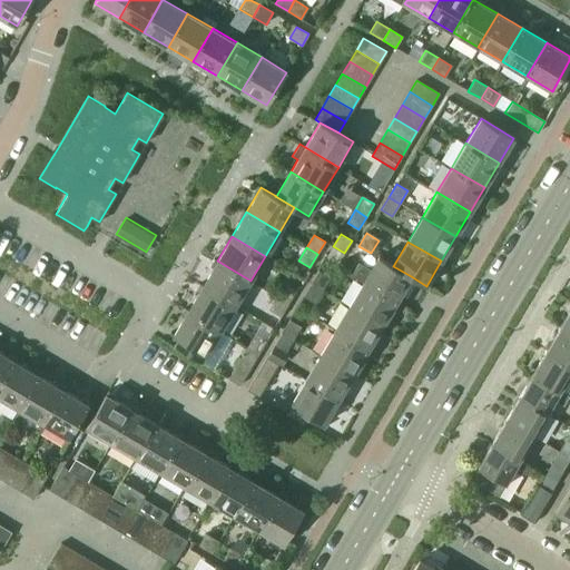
[(363,282),(396,301),(411,276),(393,266),(379,256),(370,271),(359,264),(352,275),(363,282)]
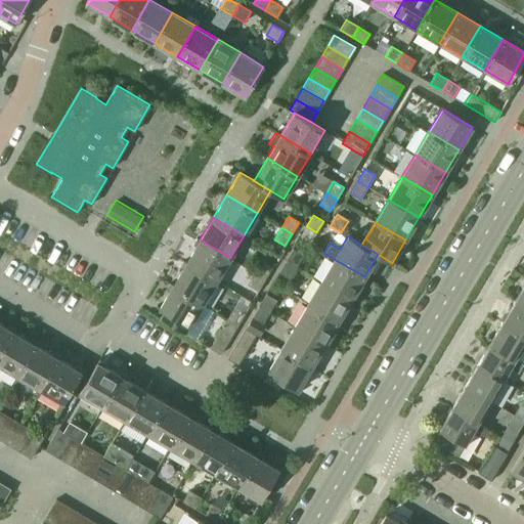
[(186,262),(217,280),(230,258),(200,239),(186,262)]
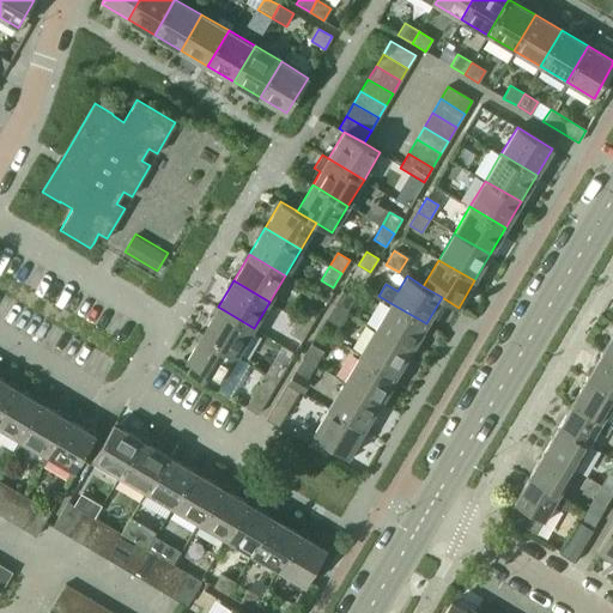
[(334,304),(346,311),(354,298),(343,291),(334,304)]
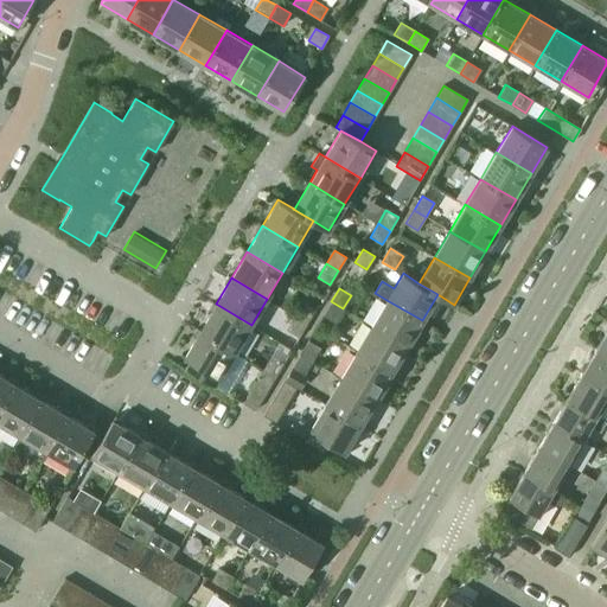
[(371,326),(407,346),(422,320),(387,300),(371,326)]
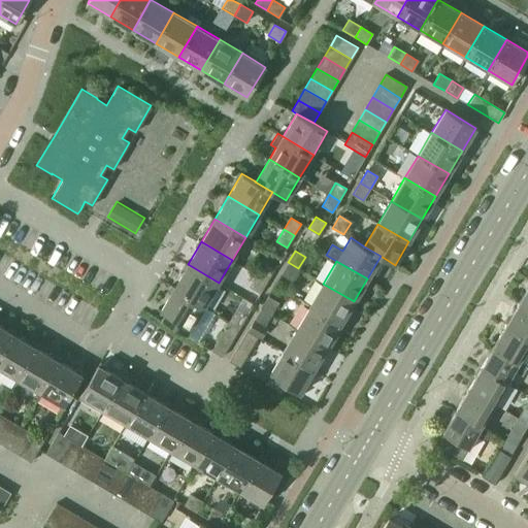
[(281,274),(292,281),(298,268),(288,262),(281,274)]
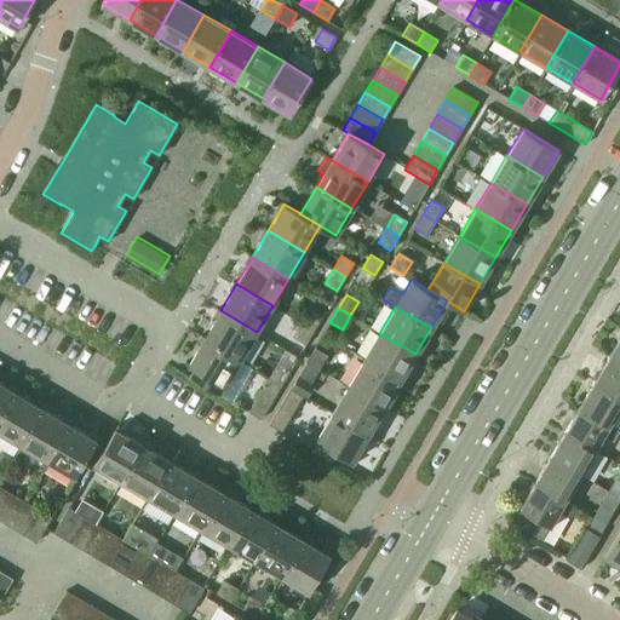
[(302,322),(314,329),(322,316),(309,309),(302,322)]
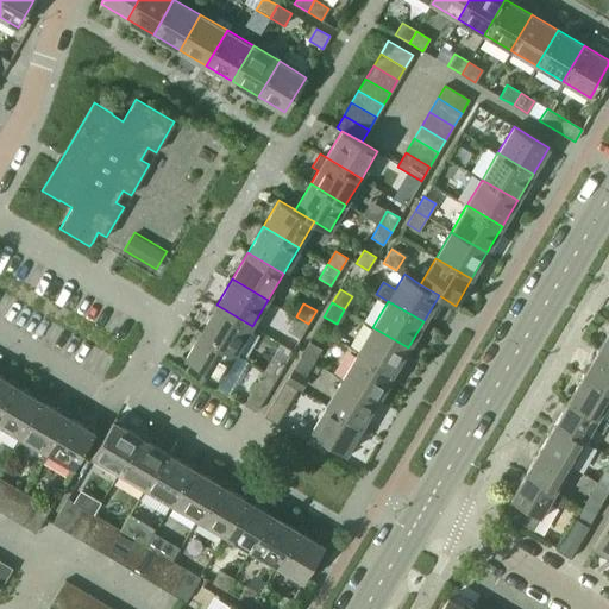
[(201,331),(237,352),(252,326),(217,305),(201,331)]
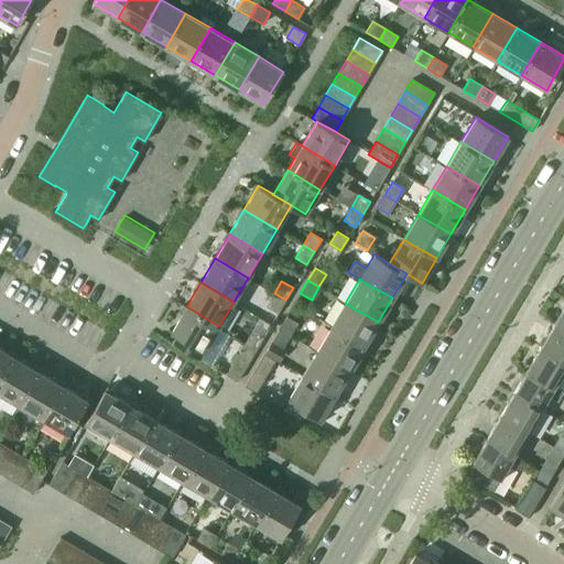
[(267,306),(278,313),(285,300),(274,293),(267,306)]
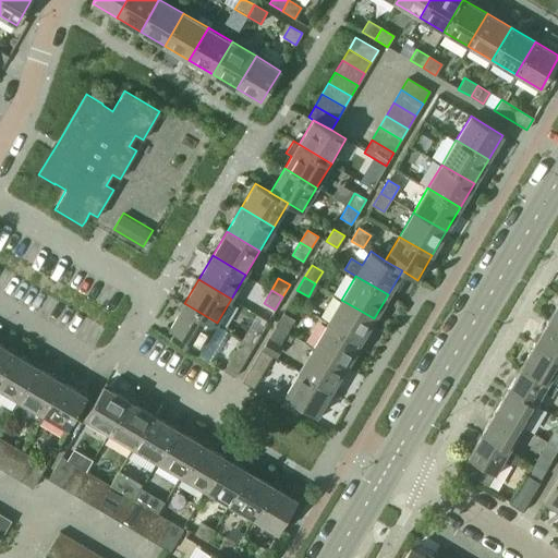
[(327,324),(360,342),(374,318),(341,300),(327,324)]
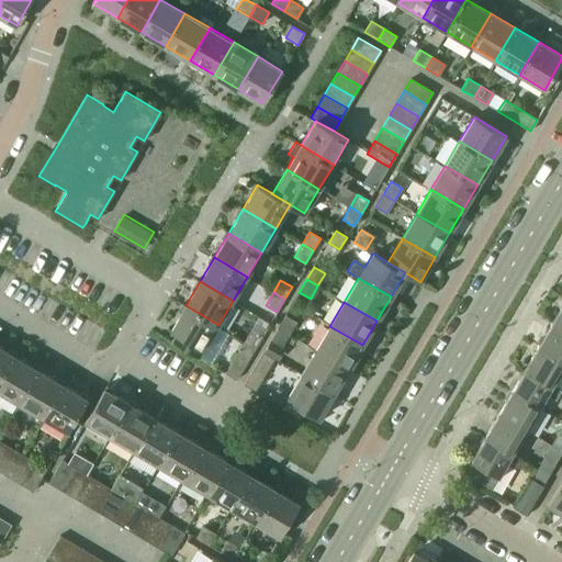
[(218,325),(186,305),(170,330),(176,334),(171,341),(199,357),(203,349),(218,325)]
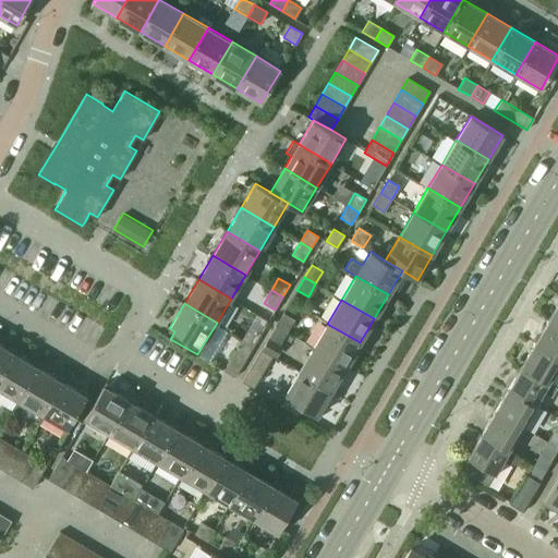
[(557,303),(548,319),(557,325),(557,303)]
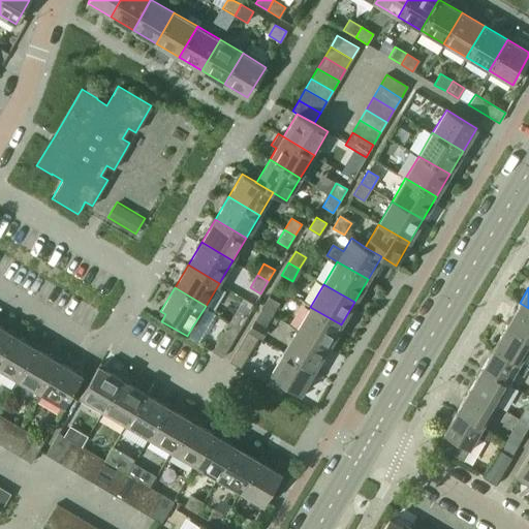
[(261,308),(272,314),(279,303),(269,297),(261,308)]
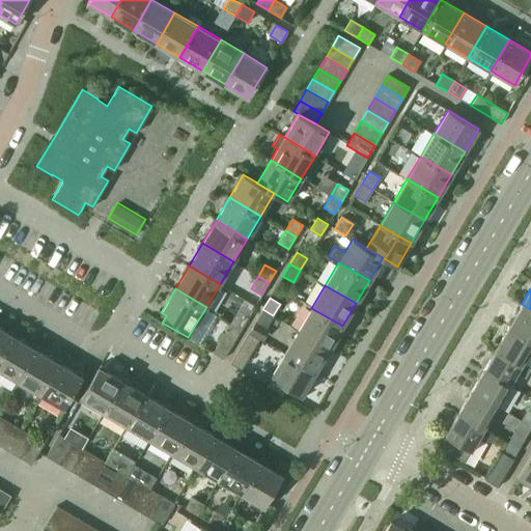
[(530,309),(522,304),(509,326),(530,338),(530,309)]
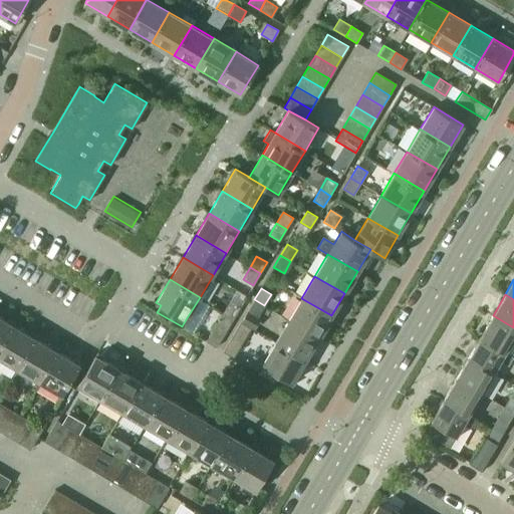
[(288,320),(318,337),(331,315),(301,298),(288,320)]
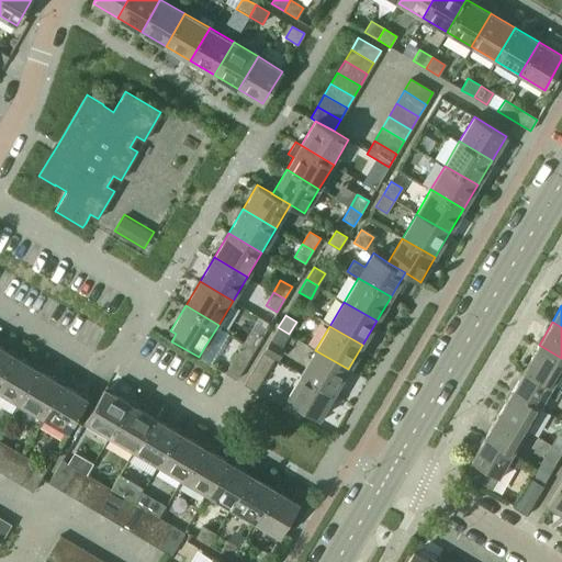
[(270,340),(281,347),(289,334),(278,327),(270,340)]
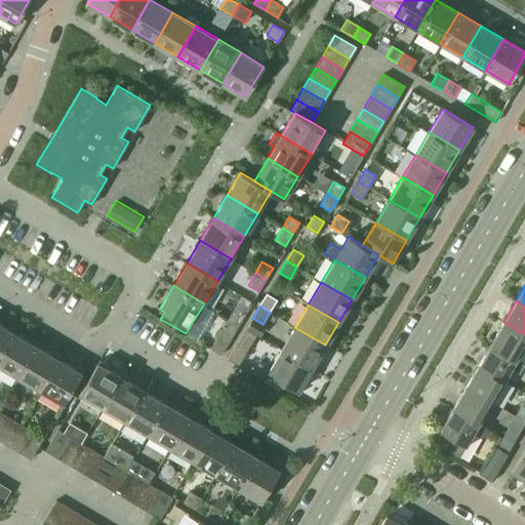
[(228,318),(239,324),(246,313),(235,307),(228,318)]
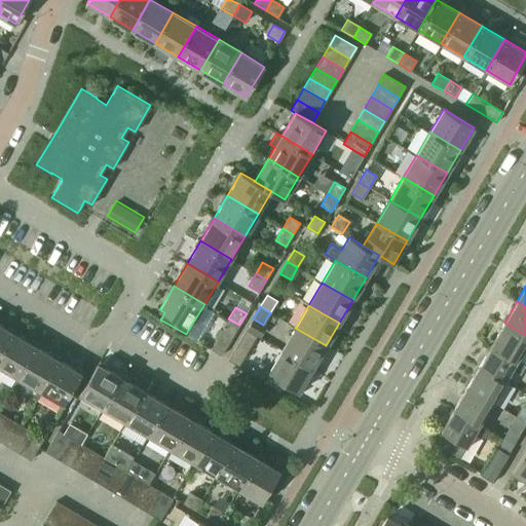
[(211,349),(221,355),(239,325),(228,318),(211,349)]
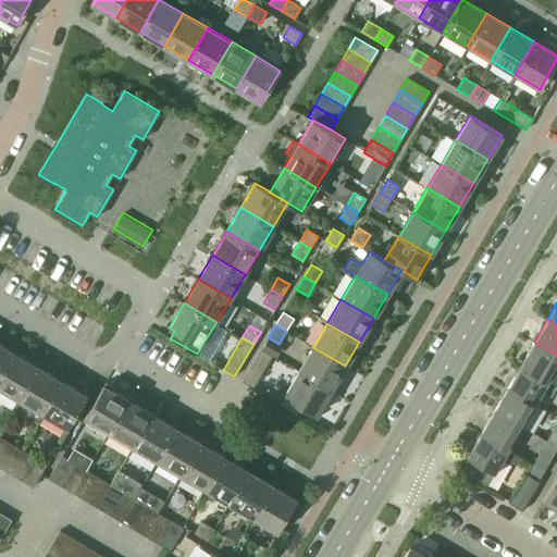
[(556,355),(534,342),(521,364),(548,381),(556,368),(556,367),(556,355)]
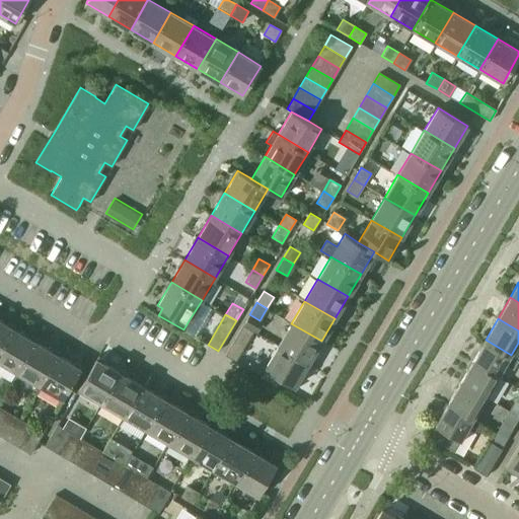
[(0,351),(13,328),(0,320),(0,351)]
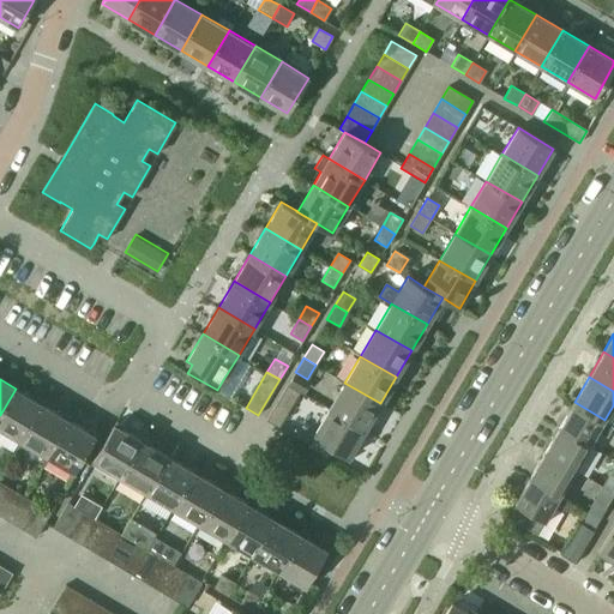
[(329,409),(365,429),(380,403),(344,383),(329,409)]
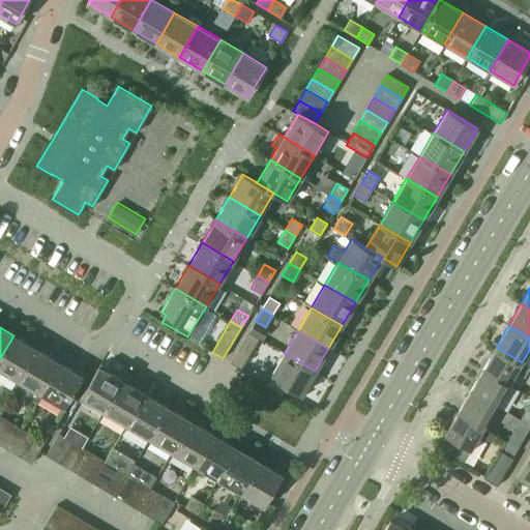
[(230,362),(241,369),(259,337),(248,331),(230,362)]
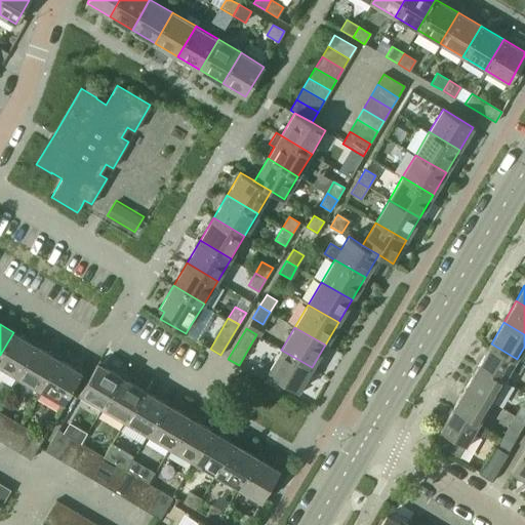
[(0,355),(0,365),(18,376),(36,346),(13,332),(0,355)]
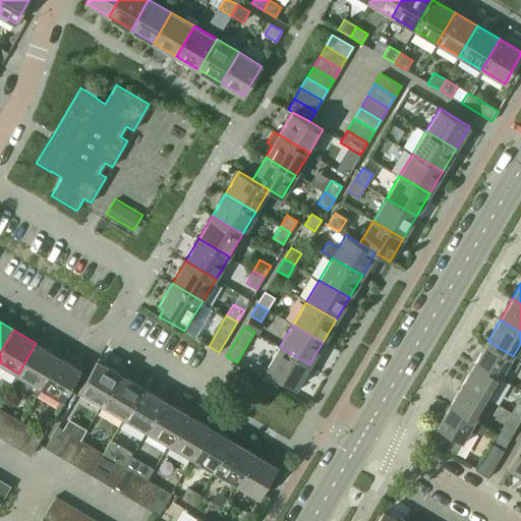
[(487,341),(474,362),(501,378),(508,365),(513,368),(518,359),(513,356),(487,341)]
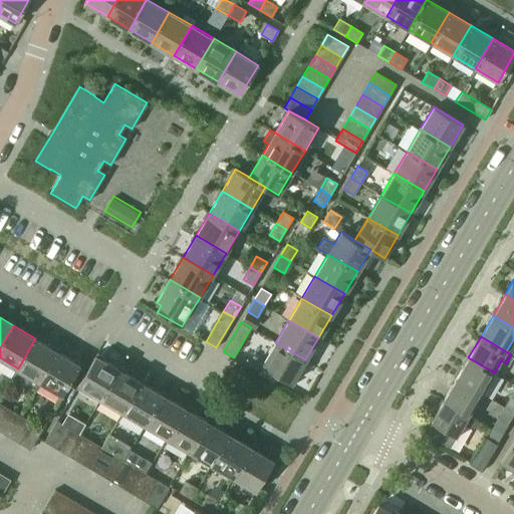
[(18,368),(40,381),(57,351),(35,338),(18,368)]
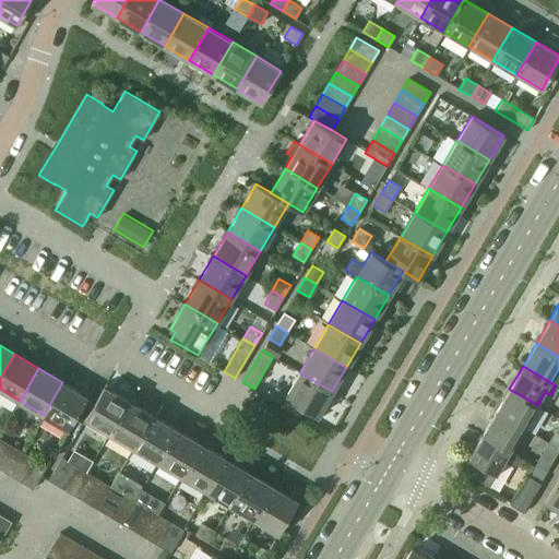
[(285,396),(318,416),(332,391),(299,372),(285,396)]
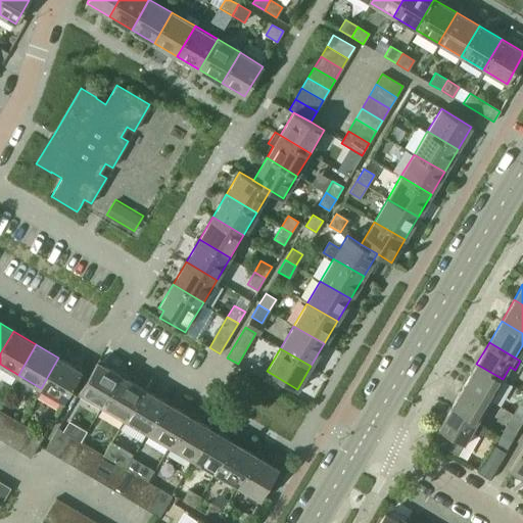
[(41,388),(63,401),(82,372),(58,358),(41,388)]
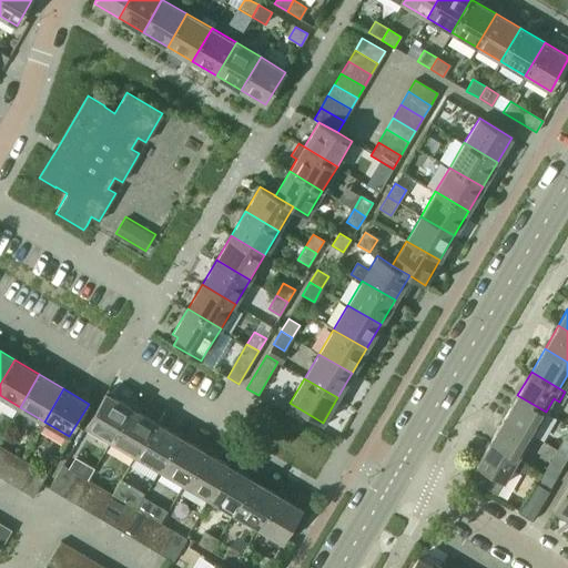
[(85,426),(111,440),(131,407),(105,393),(85,426)]
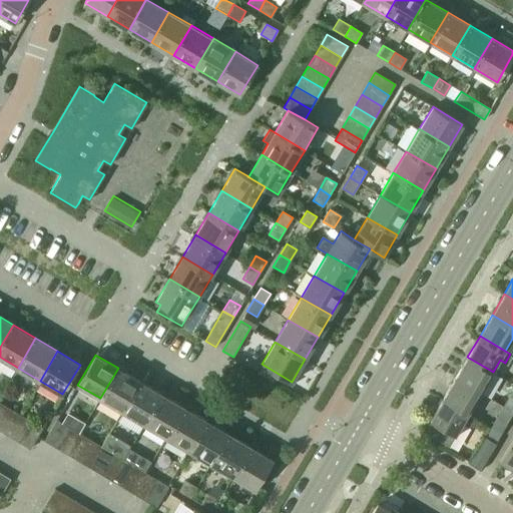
[(467,357),(455,378),(481,393),(493,372),(467,357)]
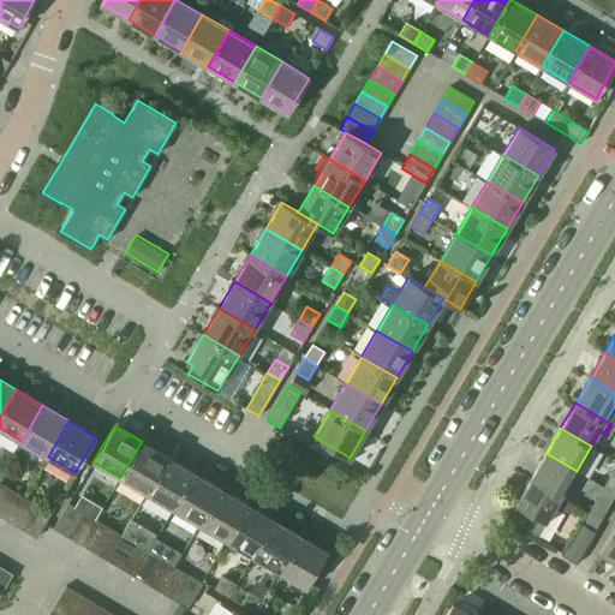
[(120,477),(147,493),(168,457),(142,441),(120,477)]
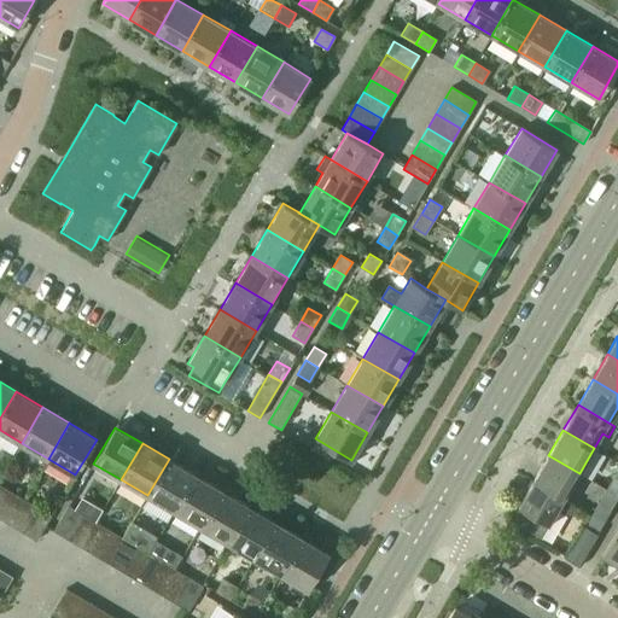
[(548,455),(534,481),(564,499),(579,473),(548,455)]
